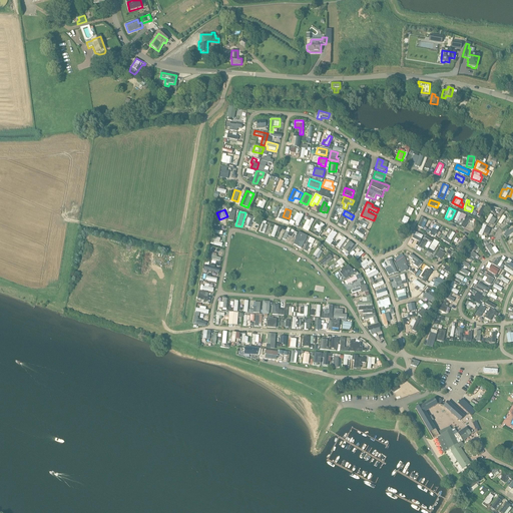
[(293,219),(297,221),(296,223),(299,224),(304,215),(298,211),(293,219)]
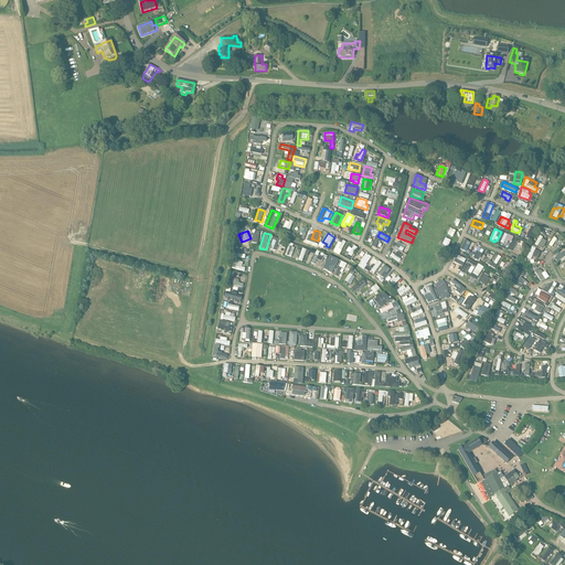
[(505,233),(501,243),(509,246),(513,236),(505,233)]
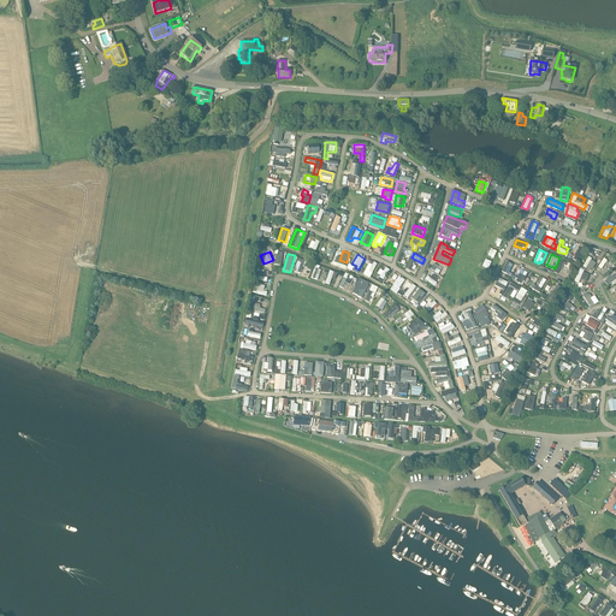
[(588,256),(584,266),(592,271),(597,262),(591,260),(592,259),(588,256)]
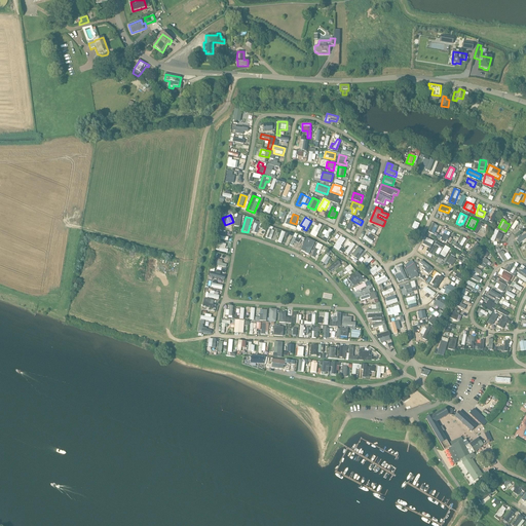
[(257,233),(261,223),(255,221),(252,231),(257,233)]
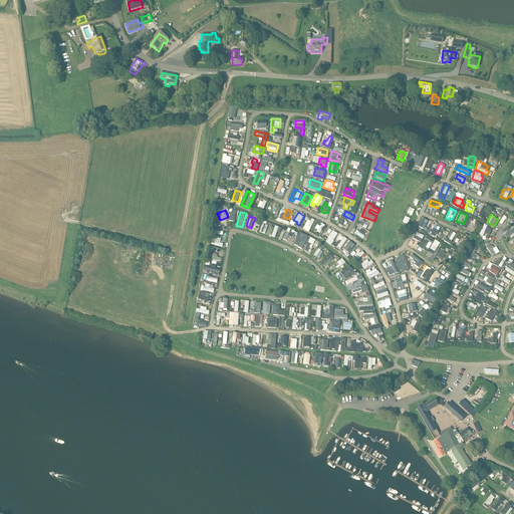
[(338,223),(341,225),(346,218),(343,216),(338,223)]
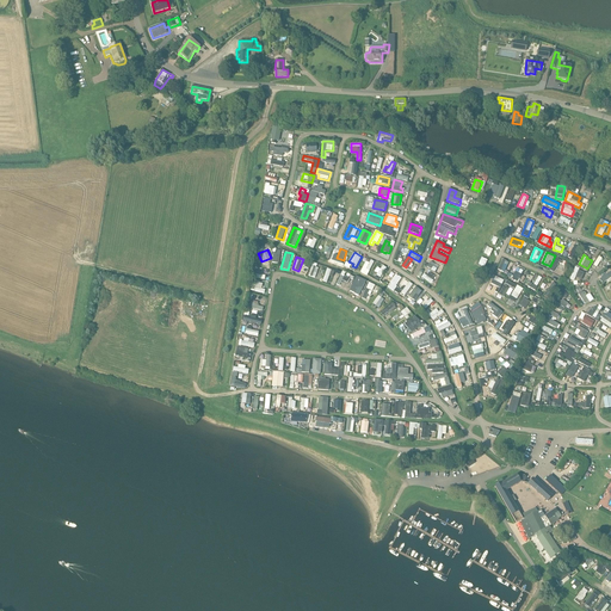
[(510,261),(503,259),(498,269),(505,272),(510,261)]
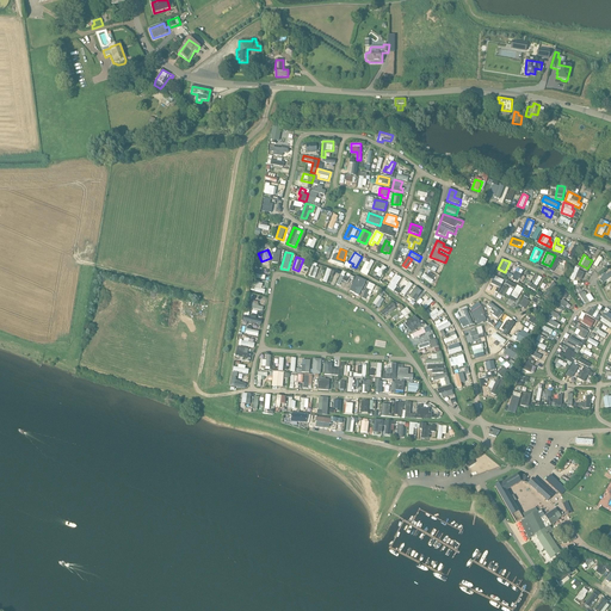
[(368,276),(374,261),(371,260),(370,263),(365,261),(360,272),(368,276)]
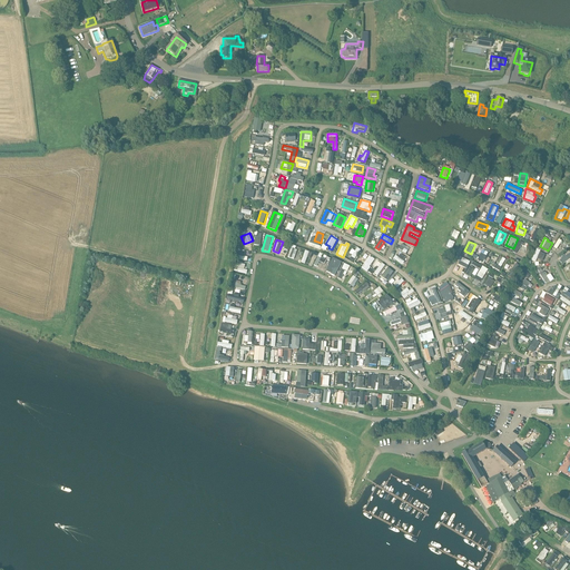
[(406,254),(408,251),(404,248),(405,246),(401,244),(397,248),(406,254)]
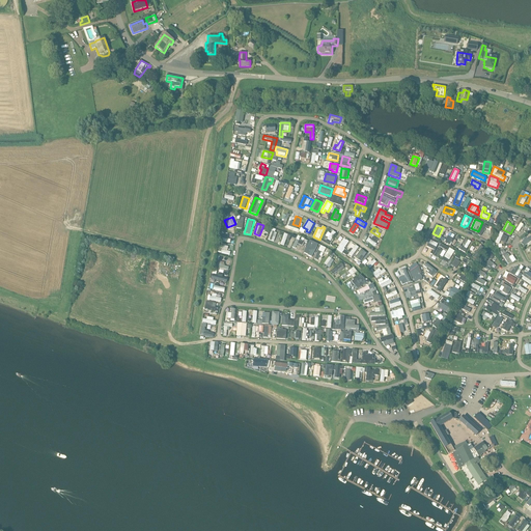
[(325,236),(331,241),(336,233),(333,230),(331,233),(329,231),(325,236)]
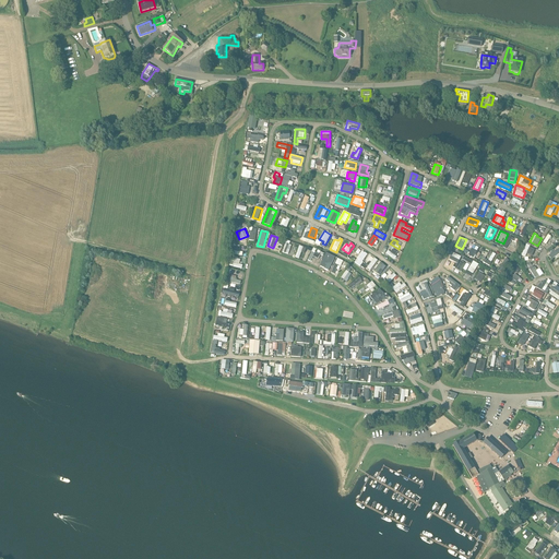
[(528,251),(533,253),(535,249),(530,247),(531,246),(526,244),(522,256),(525,257),(528,251)]
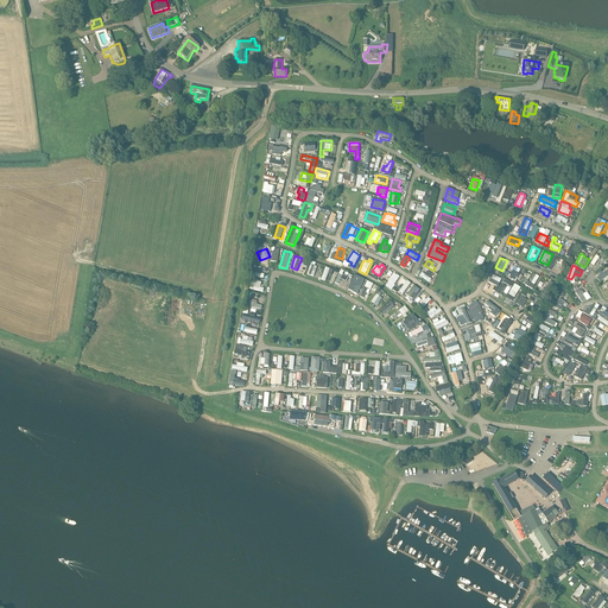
[(511,274),(506,272),(505,276),(517,280),(520,268),(514,266),(511,274)]
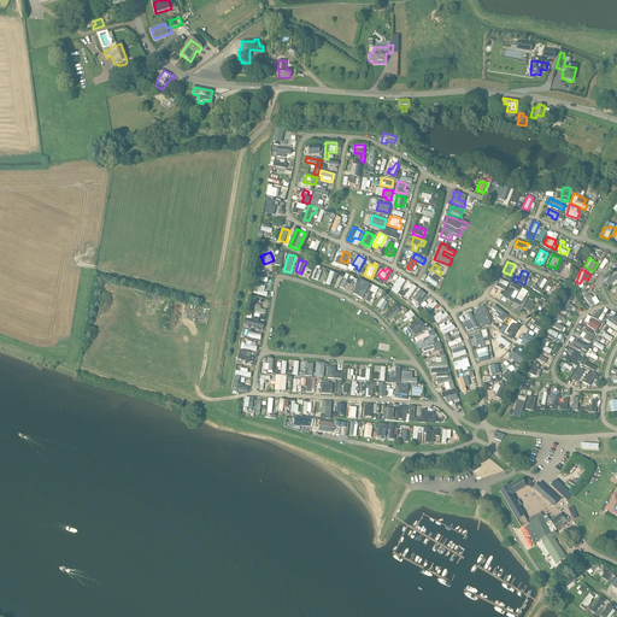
[(346,274),(339,288),(342,291),(350,276),(346,274)]
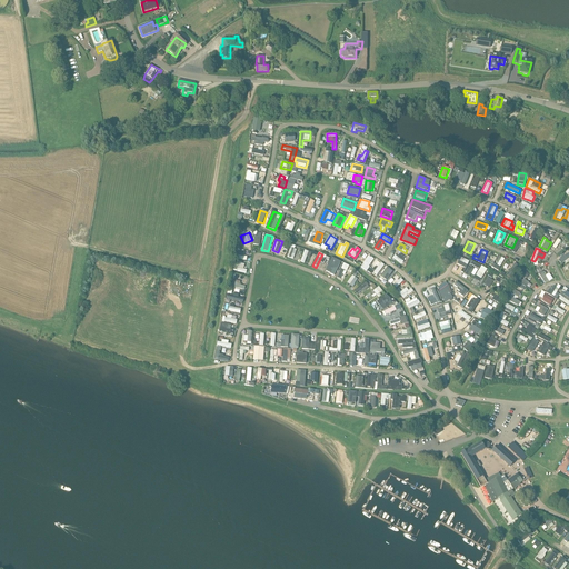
[(568,252),(559,259),(561,263),(568,259),(568,252)]
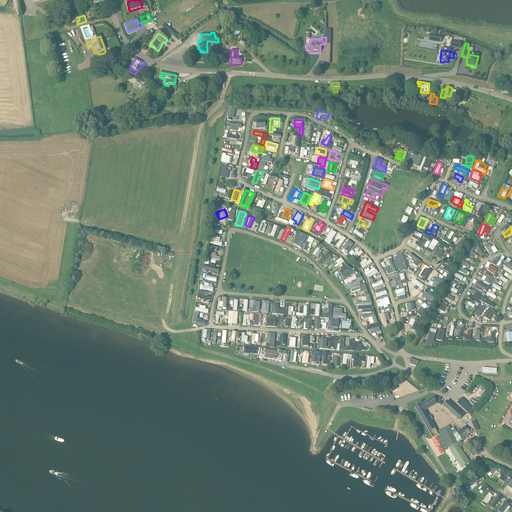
[(359,228),(358,231),(355,229),(353,232),(362,238),(363,235),(365,236),(367,232),(359,228)]
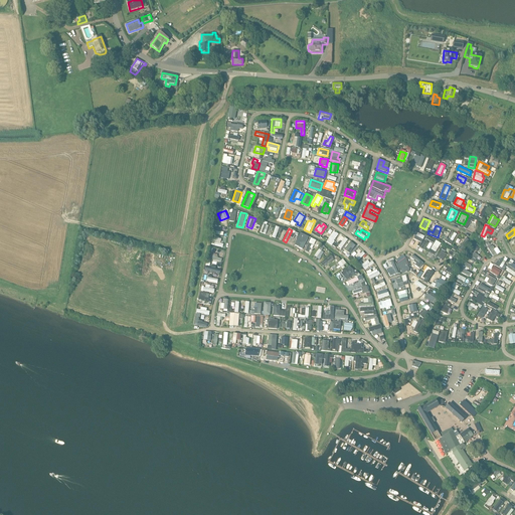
[(327,242),(332,245),(339,233),(333,230),(327,242)]
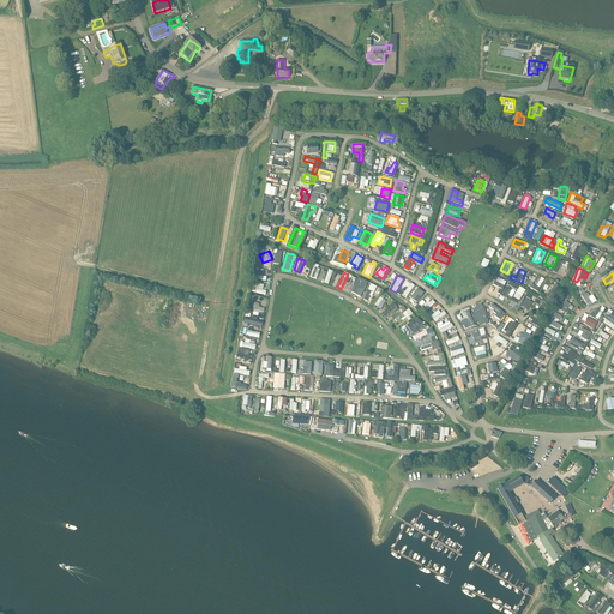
[(356,294),(360,288),(363,290),(367,282),(359,277),(351,292),(356,294)]
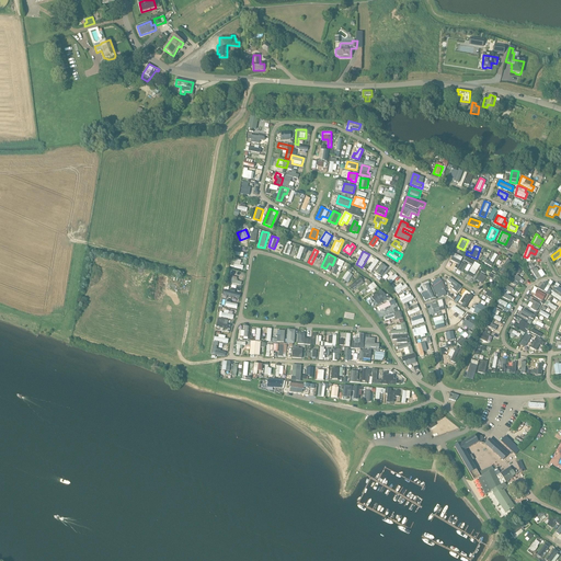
[(454,253),(450,261),(459,264),(462,256),(454,253)]
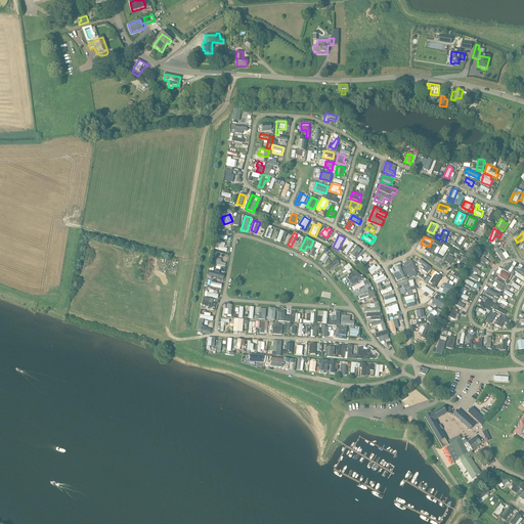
[(454,243),(452,246),(460,249),(465,237),(462,236),(457,244),(454,243)]
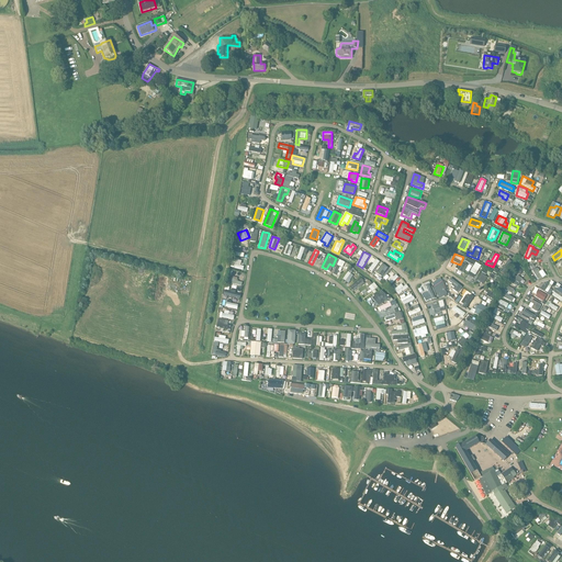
[(464,273),(469,265),(472,267),(474,261),(465,257),(459,270),(464,273)]
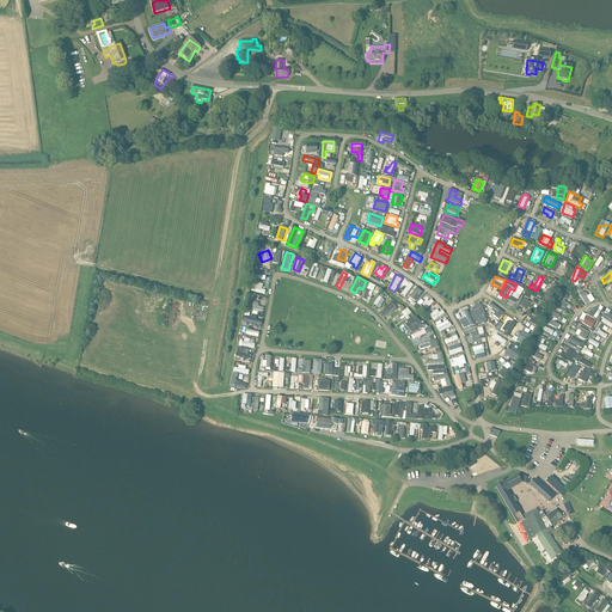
[(265,293),(265,291),(262,289),(263,283),(257,282),(255,292),(265,293)]
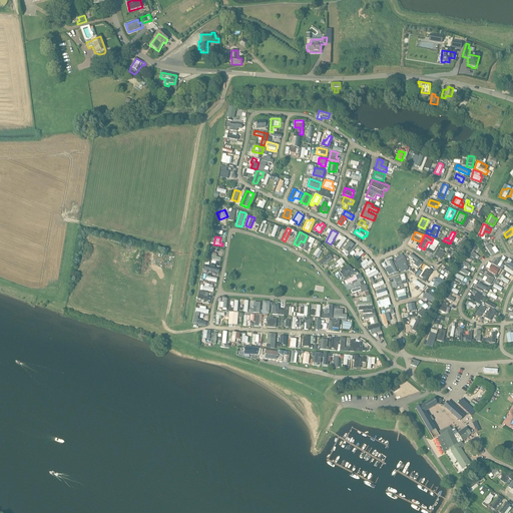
[(310,236),(304,250),(307,251),(309,246),(312,247),(315,238),(310,236)]
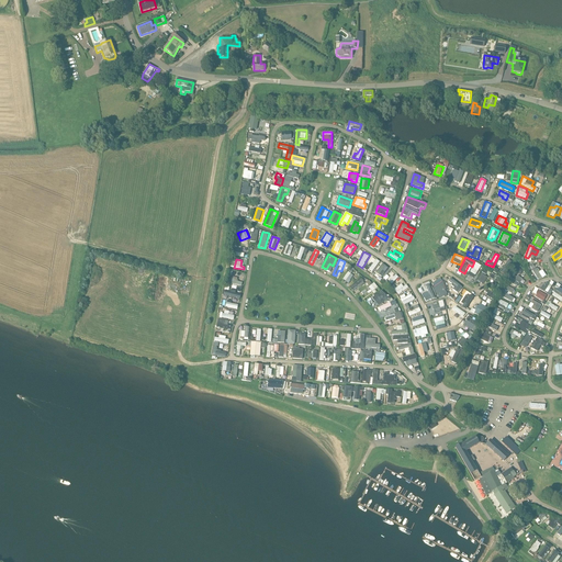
[(366,265),(362,267),(371,273),(380,261),(377,259),(373,263),(371,262),(368,267),(366,265)]
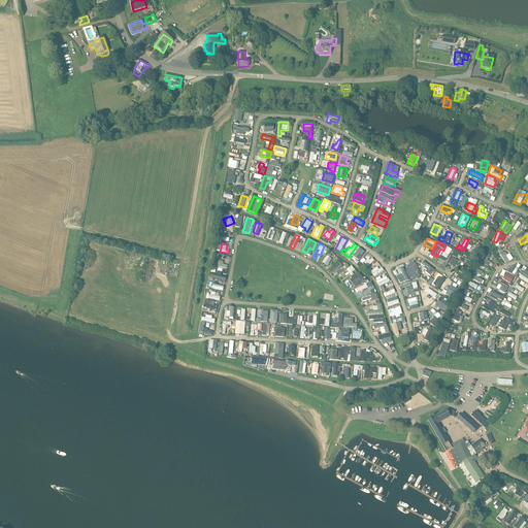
[(470,256),(473,258),(481,245),(477,243),(470,256)]
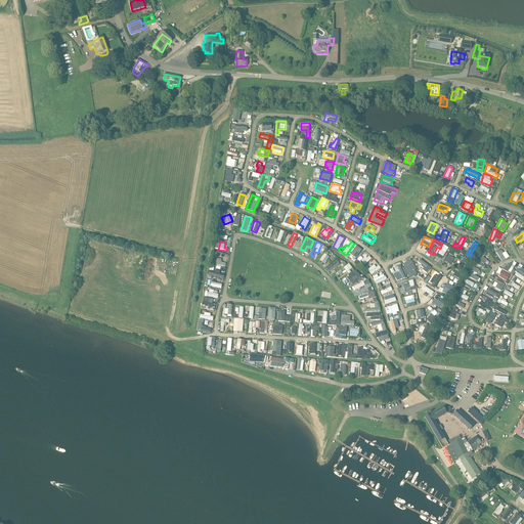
[(443,257),(449,248),(444,245),(438,253),(443,257)]
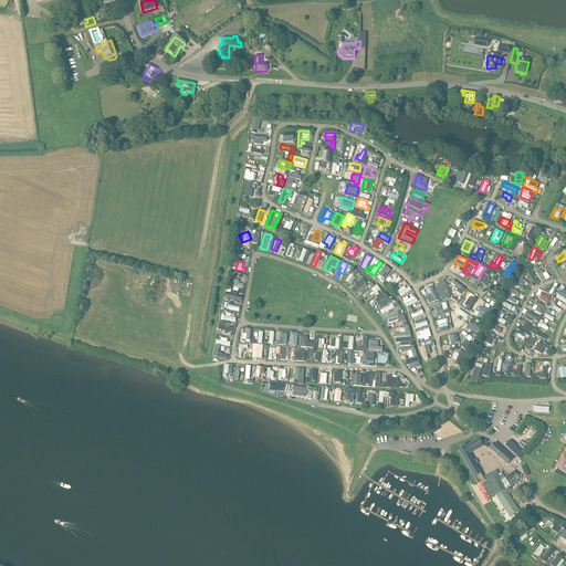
[(384,265),(378,275),(386,281),(392,270),(384,265)]
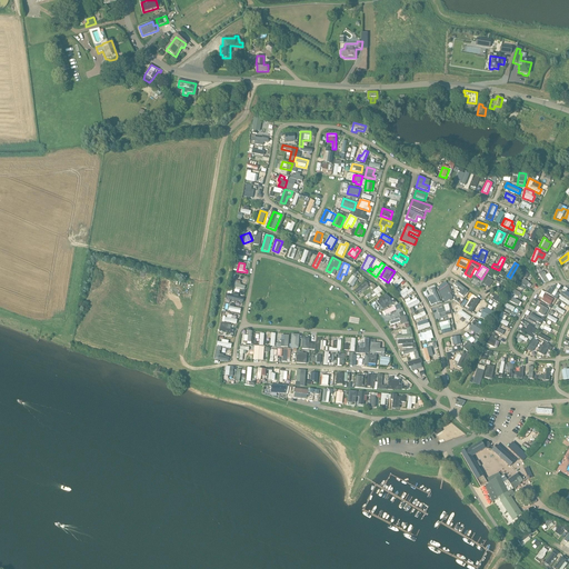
[(539,273),(545,283),(549,281),(543,271),(539,273)]
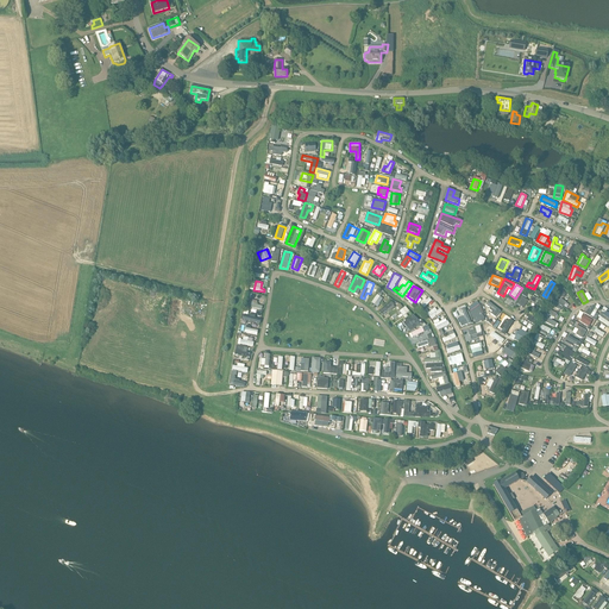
[(523,308),(528,300),(521,296),(516,303),(523,308)]
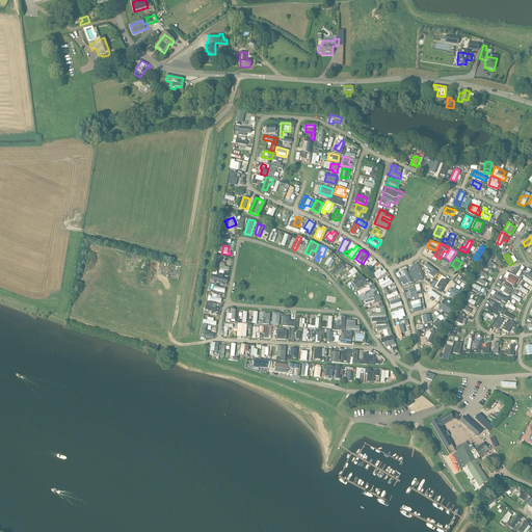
[(378,263),(375,260),(373,262),(371,260),(366,264),(371,270),(378,263)]
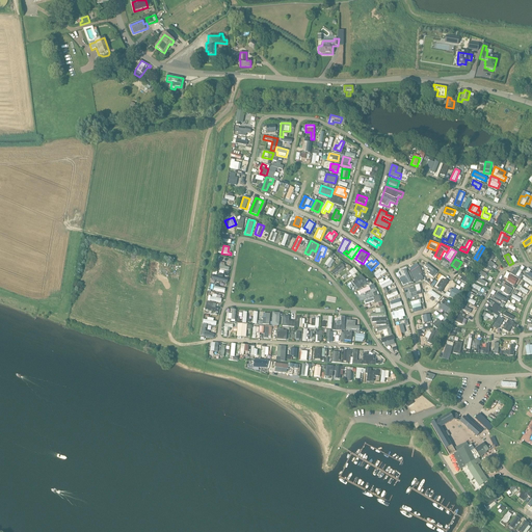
[(344,267),(347,271),(351,268),(348,264),(345,267),(342,263),(331,272),(334,275),(344,267)]
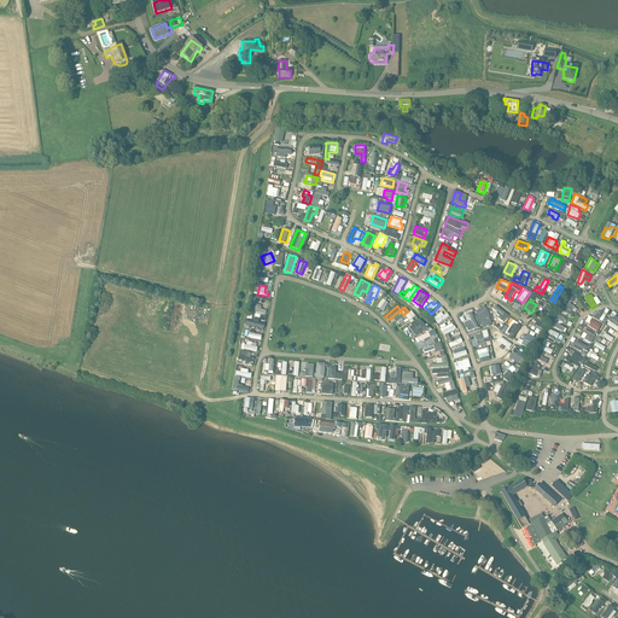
[(493,310),(505,318),(507,313),(495,307),(493,310)]
